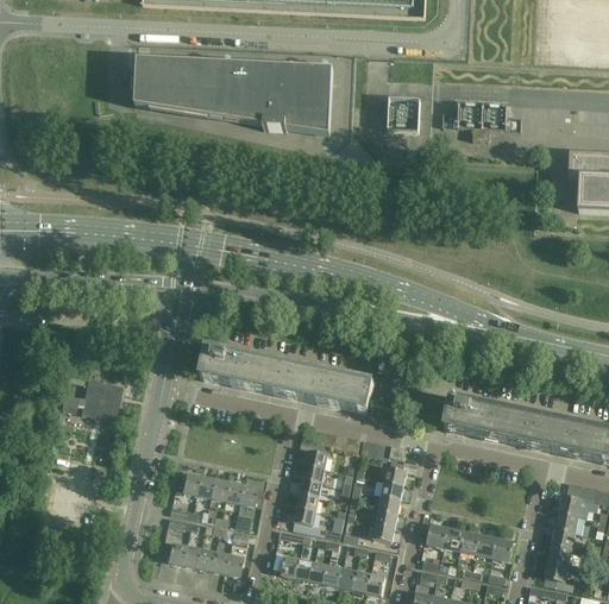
[(138,61),(136,106),(264,126),(264,129),(287,130),(331,137),(333,70),(138,61)]
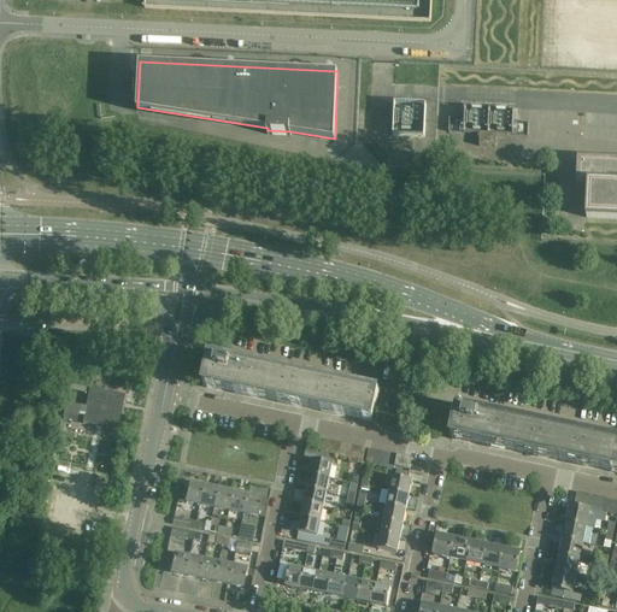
[(480,130),(480,142),(497,143),(498,131),(480,130)]
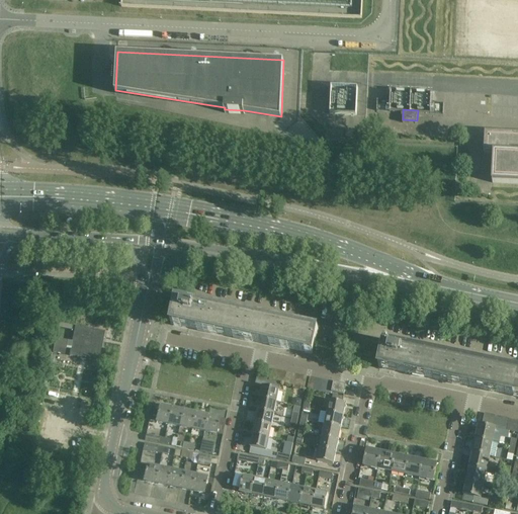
[(346,126),(346,135),(364,136),(364,127),(346,126)]
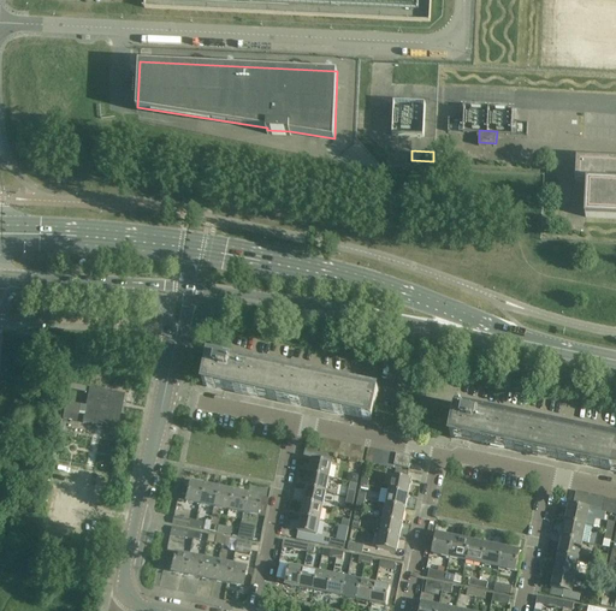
[(615,154),(576,153),(575,178),(586,178),(585,213),(615,214),(615,154)]
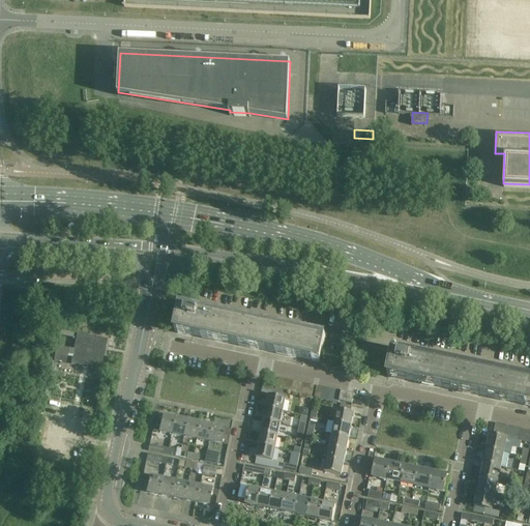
[(187,305),(180,303),(175,328),(320,359),(323,345),(325,335),(319,333),(205,310),(194,308),(194,307),(187,305)]
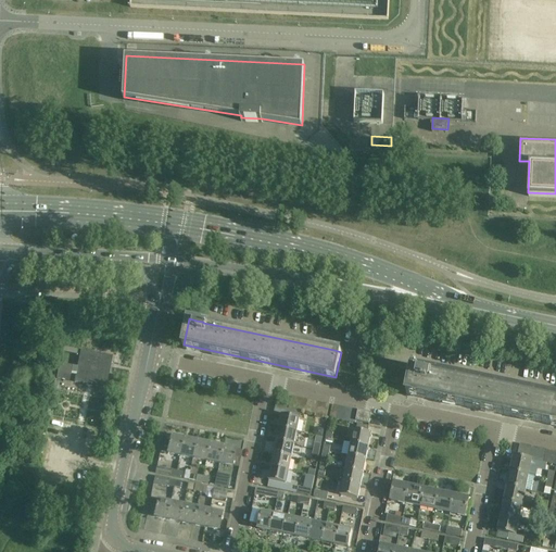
[(80,347),(74,378),(105,385),(112,353),(80,347)]
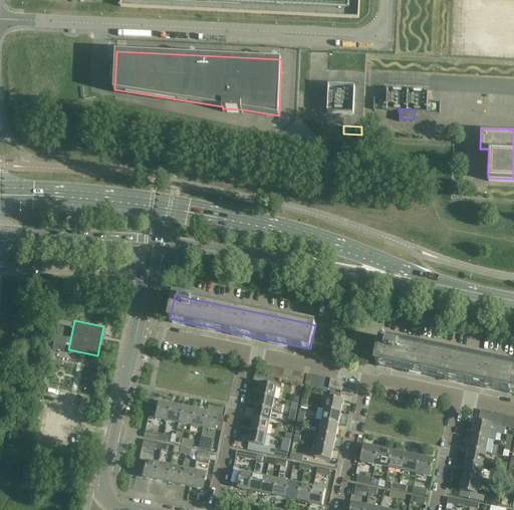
[(54,332),(52,346),(63,348),(65,339),(66,335),(54,332)]
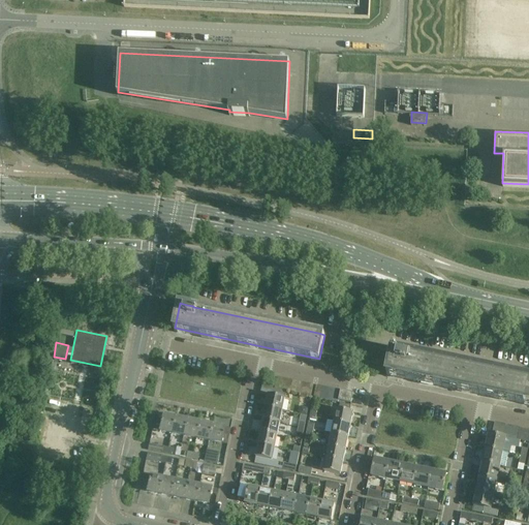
[(528,401),(528,376),(406,351),(406,350),(393,347),(386,372),(390,373),(438,383),(494,395),(528,401)]
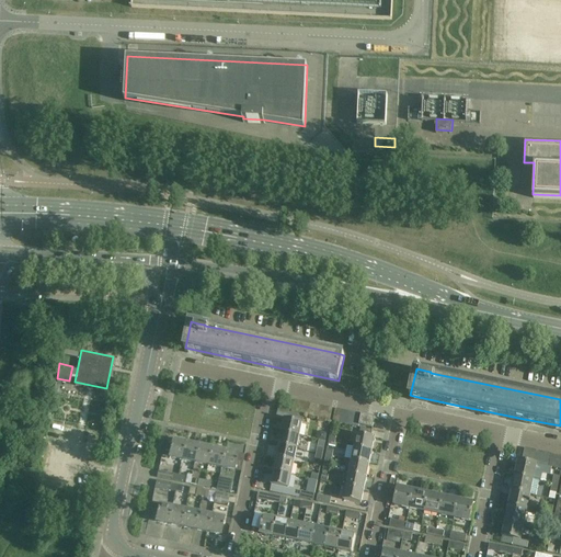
[(294,396),(290,409),(297,411),(300,397),(294,396)]
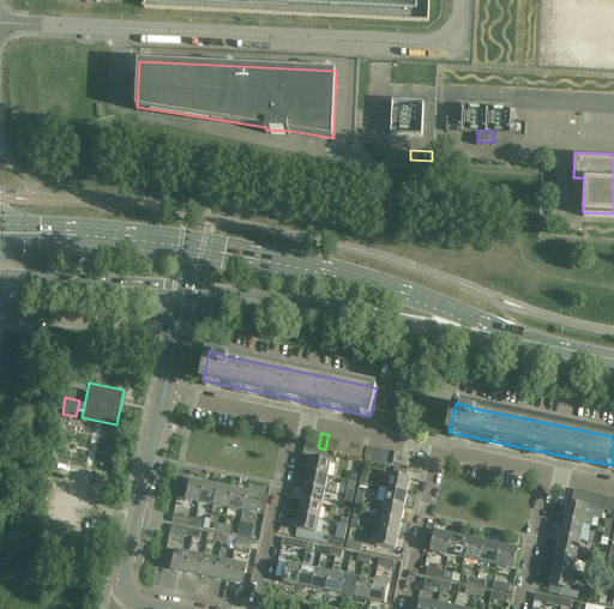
[(325,450),(332,451),(336,436),(329,434),(325,450)]
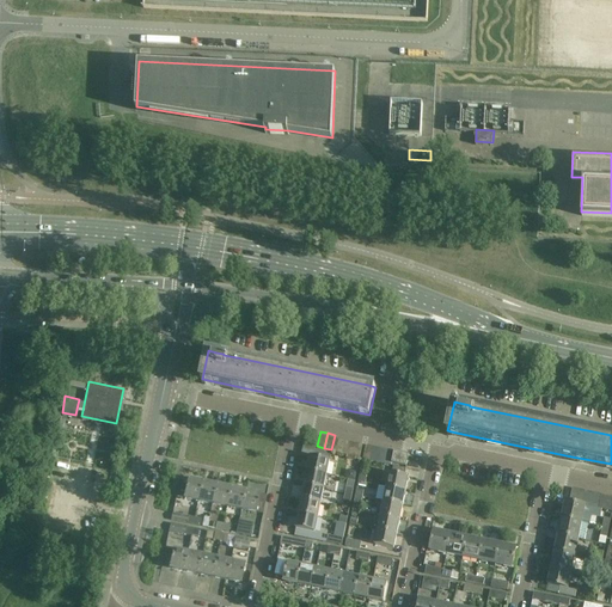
[(331,449),(338,451),(342,436),(335,435),(331,449)]
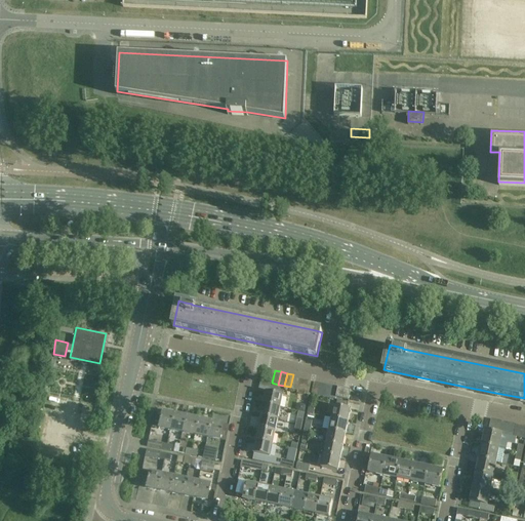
[(298,375),(293,374),(290,387),(296,388),(298,375)]
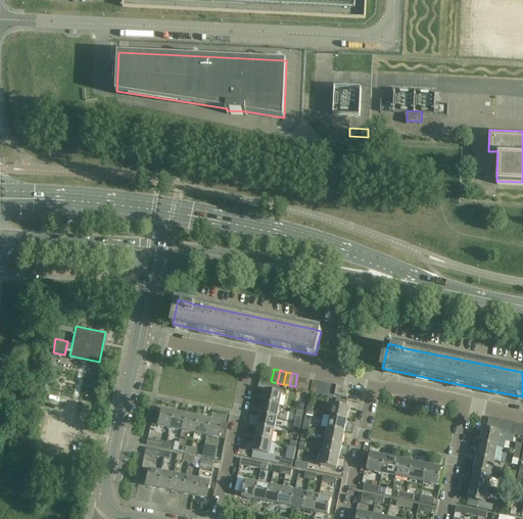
[(303,375),(297,374),(295,386),(301,387),(303,375)]
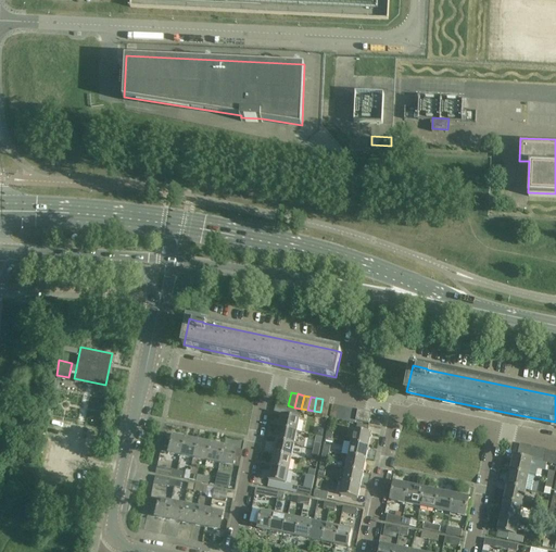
[(329,401),(323,399),(320,412),(327,414),(329,401)]
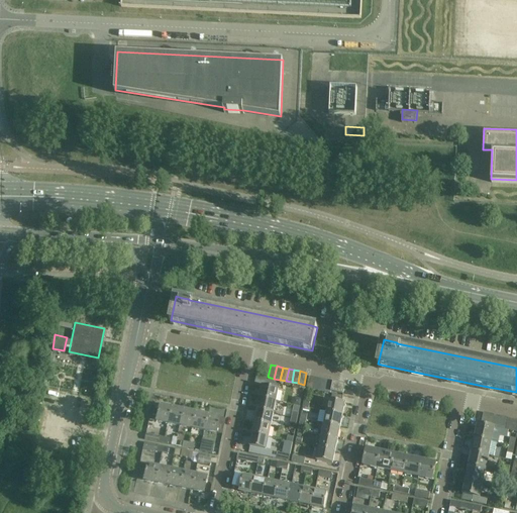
[(312,387),(315,375),(309,373),(307,385),(312,387)]
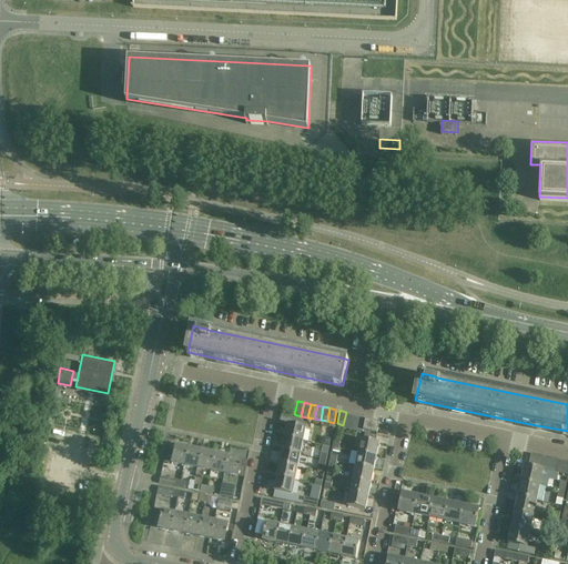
[(353,413),(346,412),(343,425),(351,426),(353,413)]
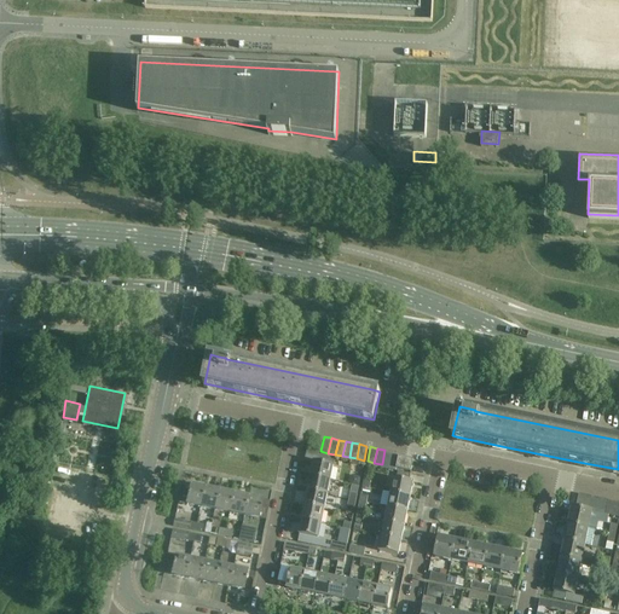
[(382,464),(388,465),(392,451),(385,450),(382,464)]
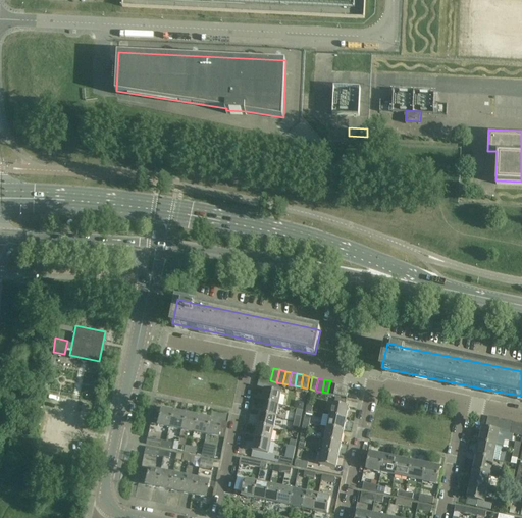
[(278,402),(279,396),(280,390),(281,390),(282,383),(276,382),(270,380),(269,380),(268,386),(265,386),(262,399),(278,402)]
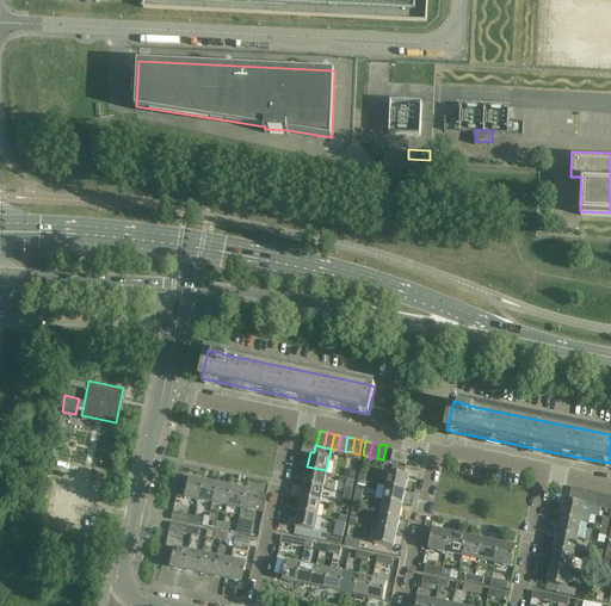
[(383,459),(390,461),(392,459),(393,447),(394,446),(387,445),(383,459)]
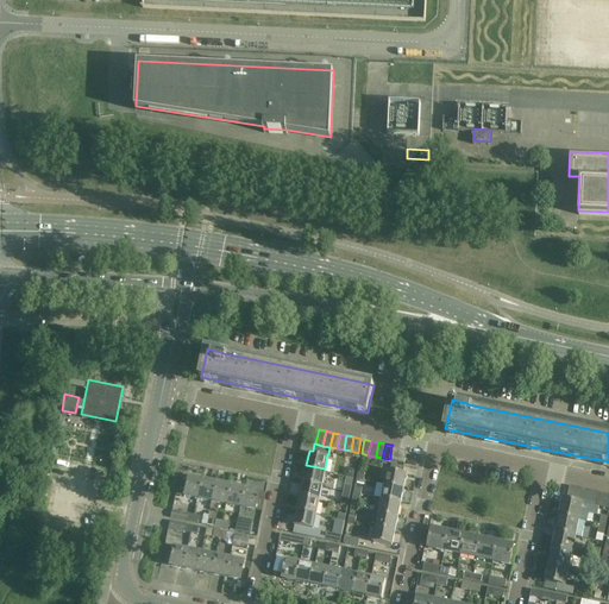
[(390,458),(405,460),(407,448),(391,446),(390,458)]
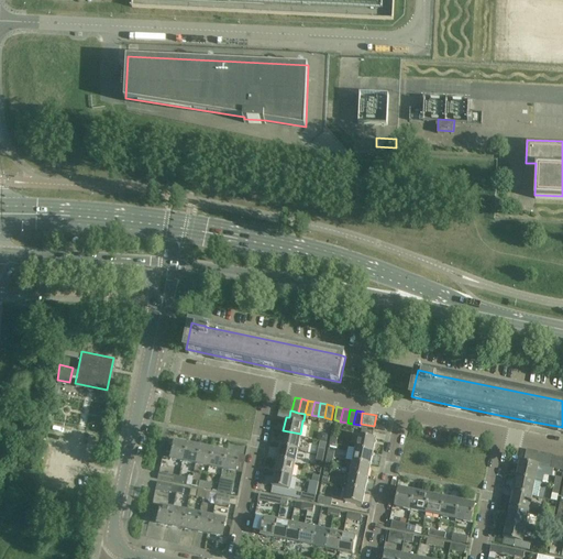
[(355,445),(373,449),(376,436),(372,435),(373,428),(362,426),(361,433),(359,431),(355,445)]
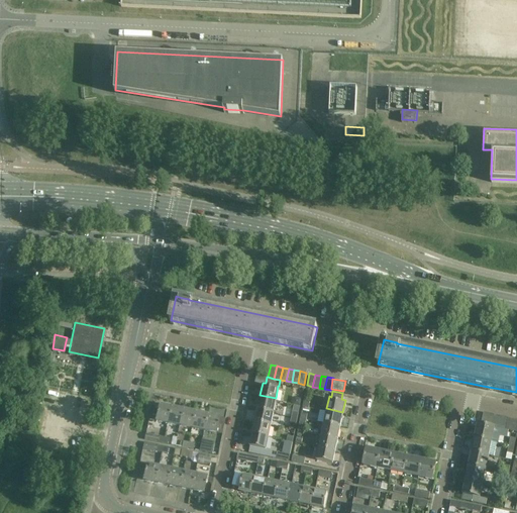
[(274,410),(276,398),(260,395),(257,407),(274,410)]
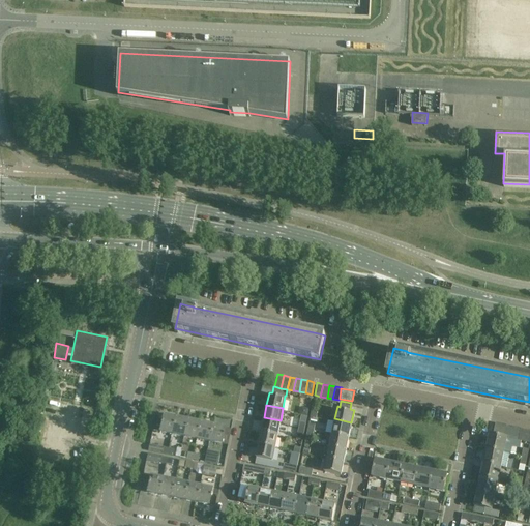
[(171,431),(175,414),(162,411),(158,428),(171,431)]
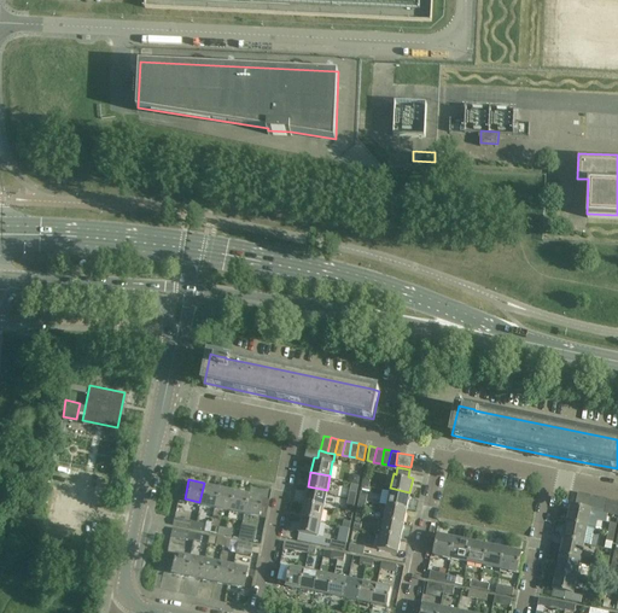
[(219,485),(204,483),(199,502),(214,505),(219,485)]
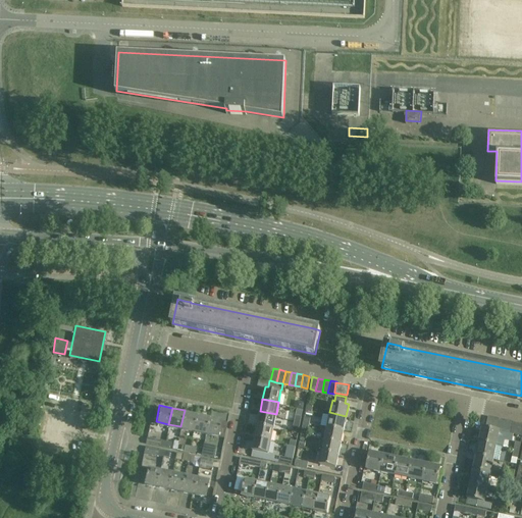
[(180,426),(193,429),(196,413),(185,410),(180,426)]
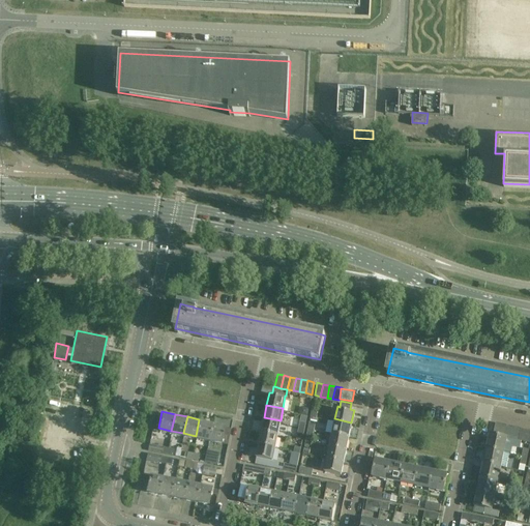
[(277,433),(281,420),(264,417),(261,430),(277,433)]
